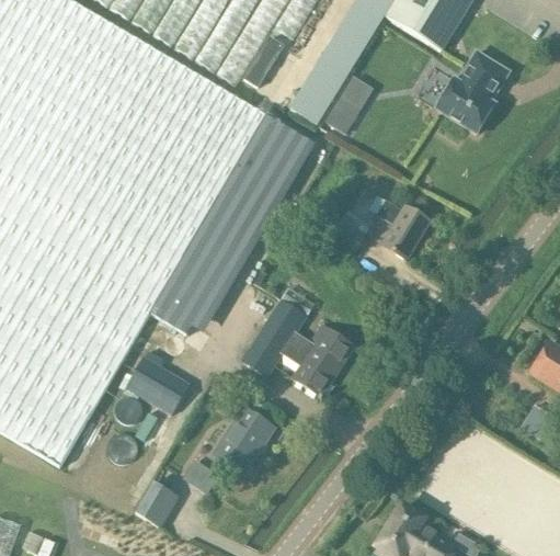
[(266,113),(73,0),(0,0),(0,429),(60,465),(150,311),(186,333),(264,204),(305,135),(266,113)]
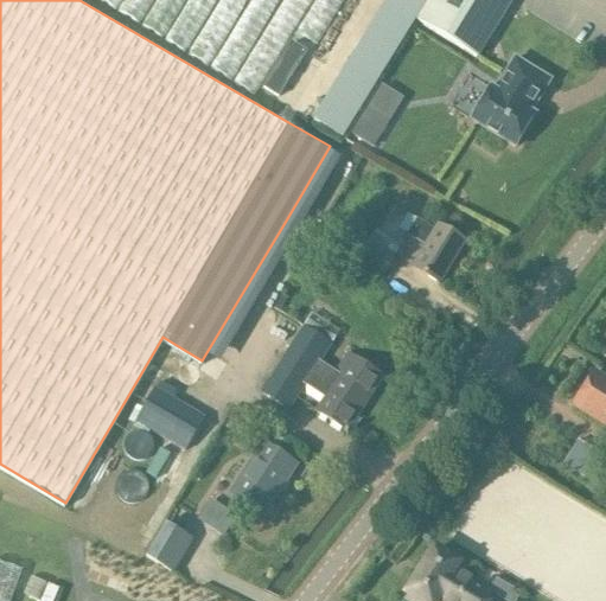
[(291,102),(344,0),(100,0),(291,102)]
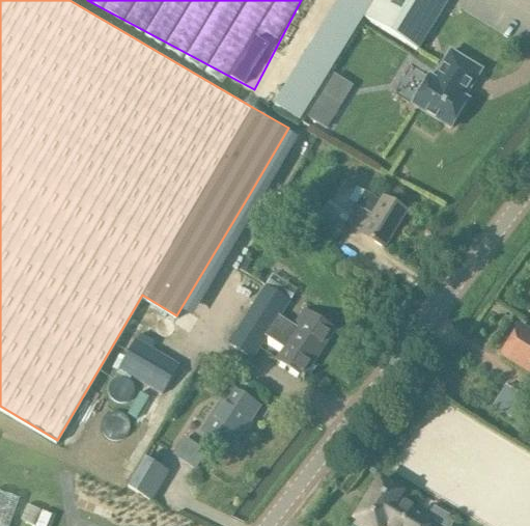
[(371,0),(364,12),(418,46),(446,0),(371,0)]
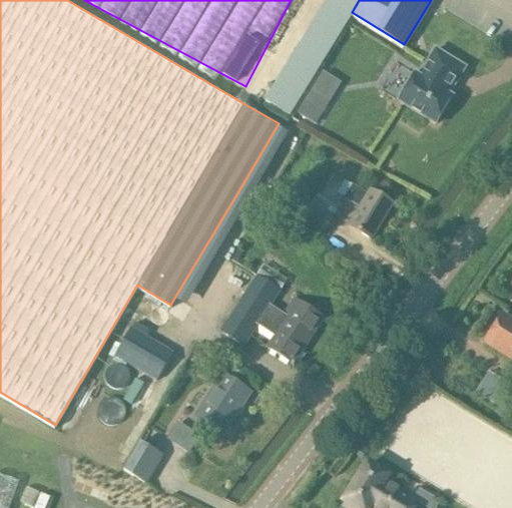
[(400,97),(437,120),(453,93),(447,89),(452,82),(454,83),(466,64),(437,45),(420,72),(417,70),(400,97)]
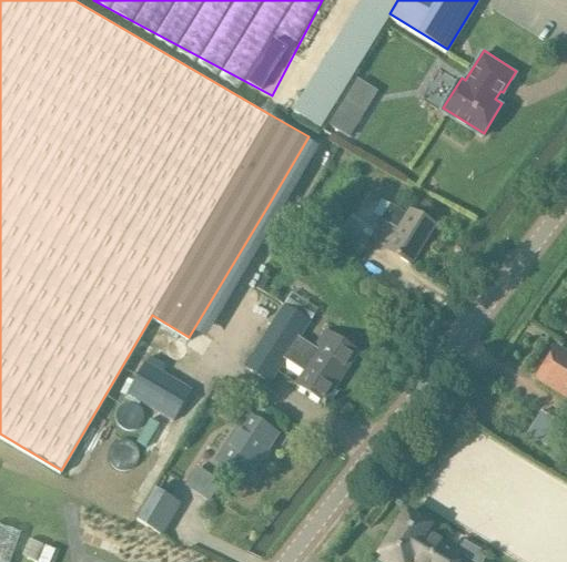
[(348,133),(363,111),(343,99),(328,122),(348,133)]
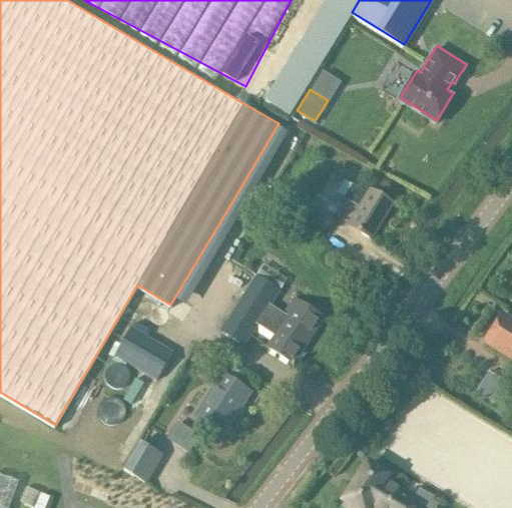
[(368,190),(348,177),(340,189),(346,193),(345,193),(360,203),(349,222),(372,236),(382,219),(380,217),(384,211),(386,212),(394,199),(371,185),(368,190)]
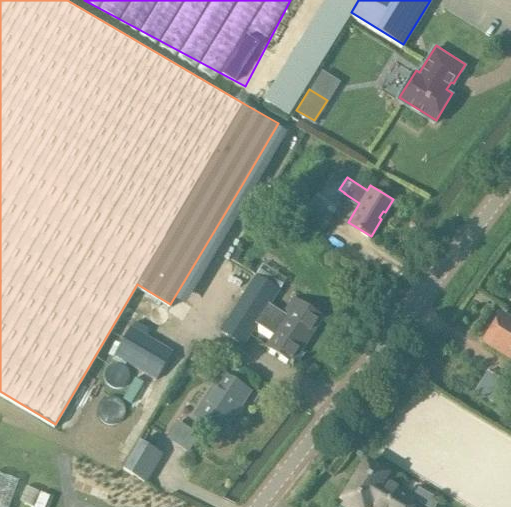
[(338,204),(324,196),(320,204),(310,198),(302,212),(326,226),(334,212),(333,212),(338,204)]
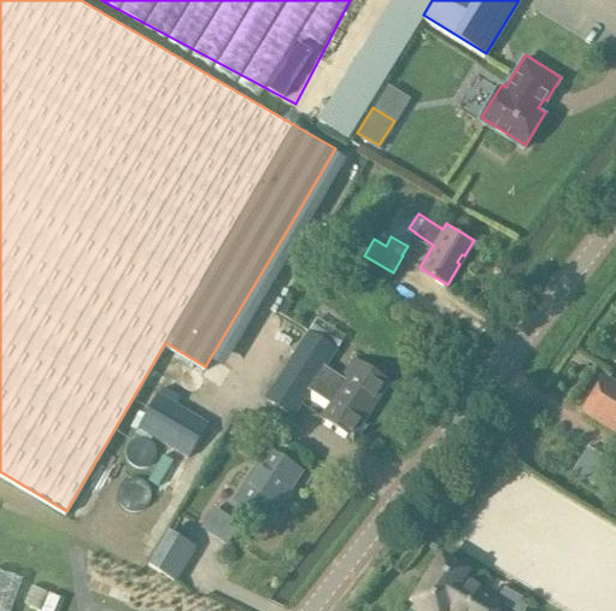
[(339,347),(309,327),(265,395),(295,415),(314,388),(332,400),(322,413),(353,434),(391,379),(355,356),(341,375),(327,364),(339,347)]
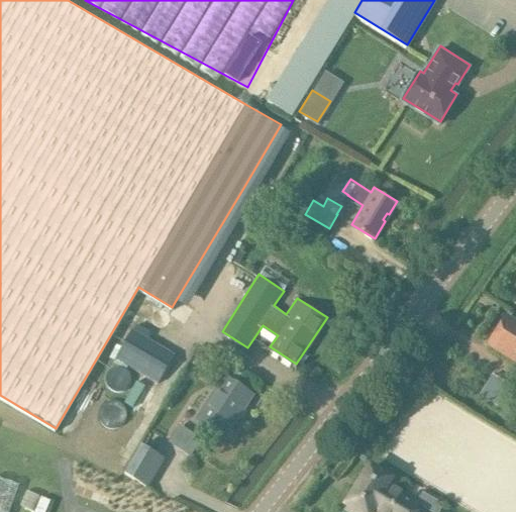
[(515,318),(506,313),(489,341),(515,357),(515,318)]
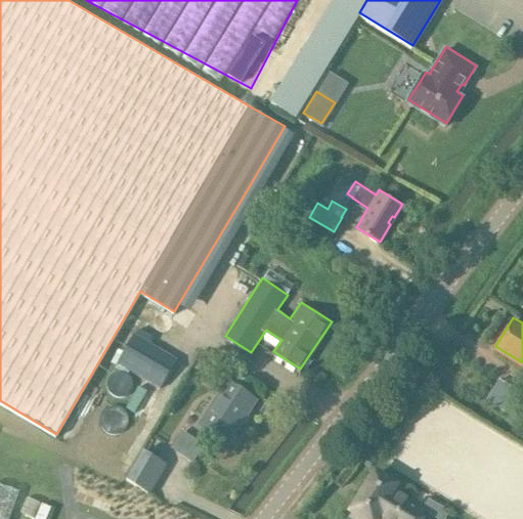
[(178,356),(135,331),(118,360),(161,386),(178,356)]
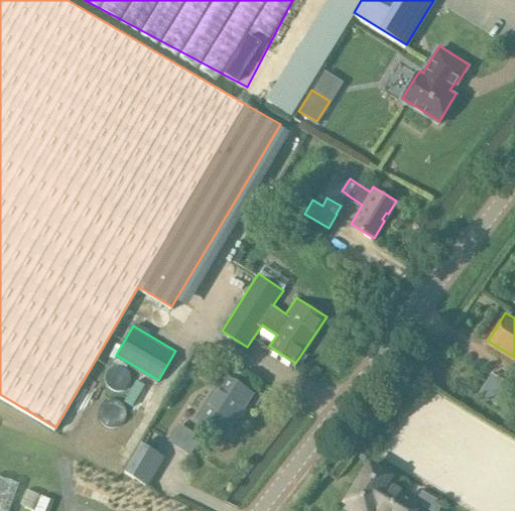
[(207,359),(213,348),(201,341),(195,351),(207,359)]
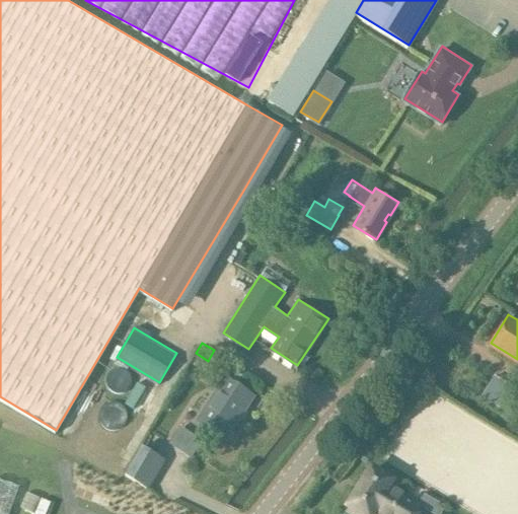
[(247,375),(239,370),(235,376),(243,381),(247,375)]
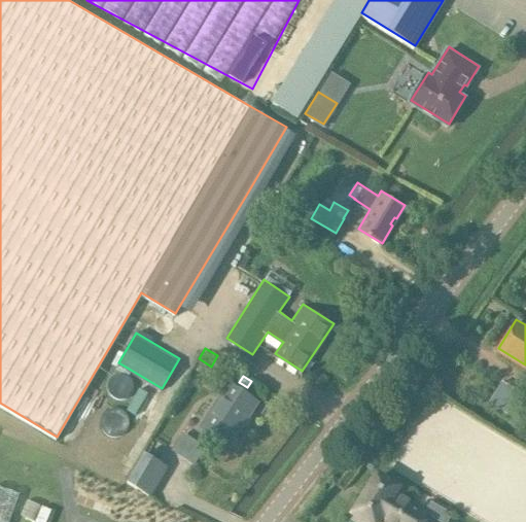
[(119,378),(111,388),(123,398),(132,389),(119,378)]
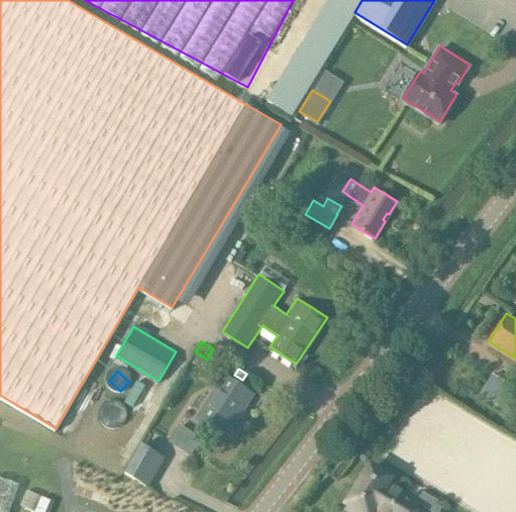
[(253,392),(225,373),(197,416),(225,435),(253,392)]
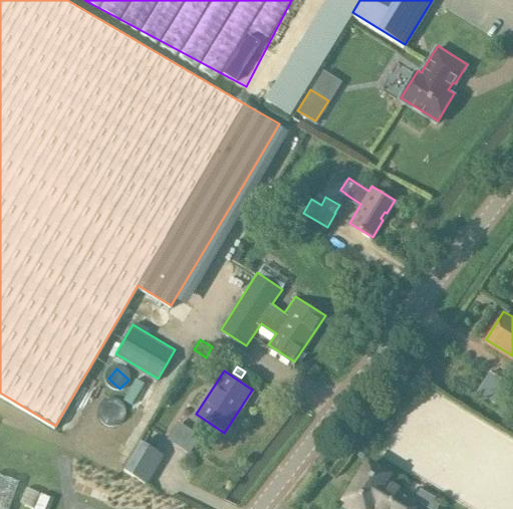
[(134,398),(143,380),(135,375),(125,393),(134,398)]
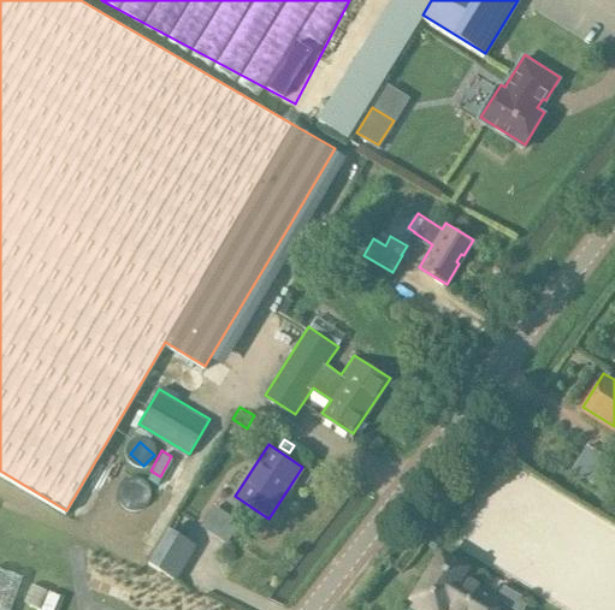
[(148,561),(177,578),(197,543),(167,526),(148,561)]
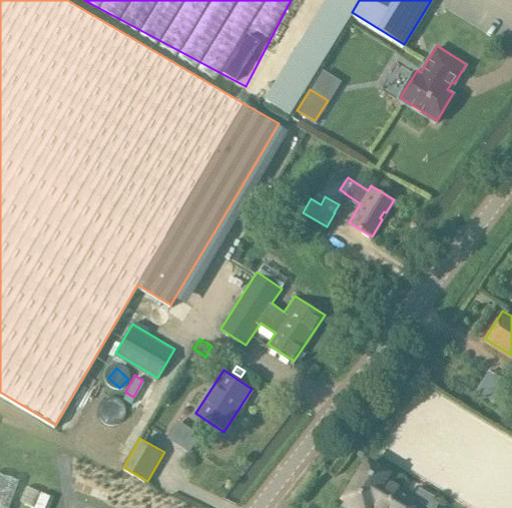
[(373,507),(406,507),(414,495),(386,478),(389,473),(368,460),(345,498),(362,507),(367,507),(369,505),(373,507)]
